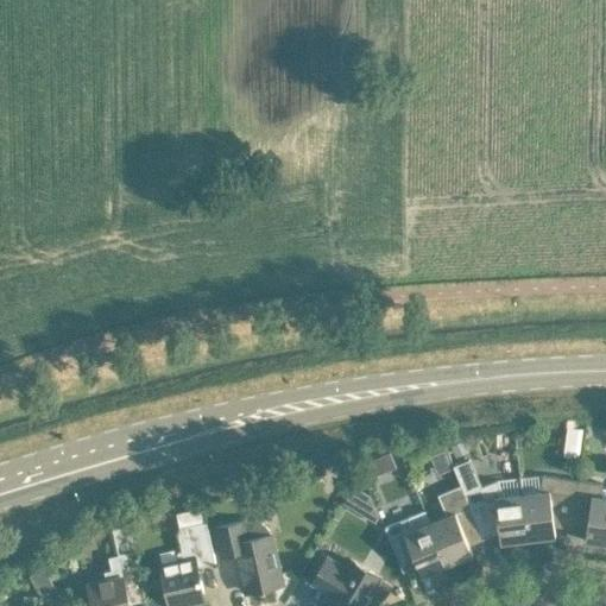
[(538,493),(521,496),(525,541),(554,537),(551,522),(570,525),(576,481),(541,477),(538,493)]
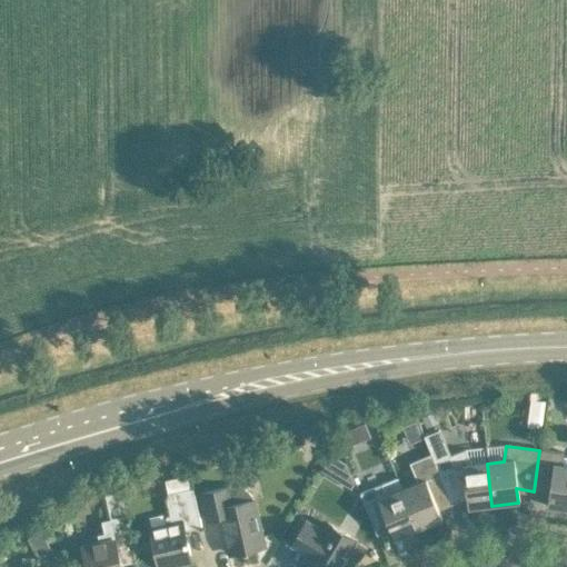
[(466,509),(491,506),(487,464),(470,466),(464,450),(433,464),(449,501),(465,495),(466,509)]
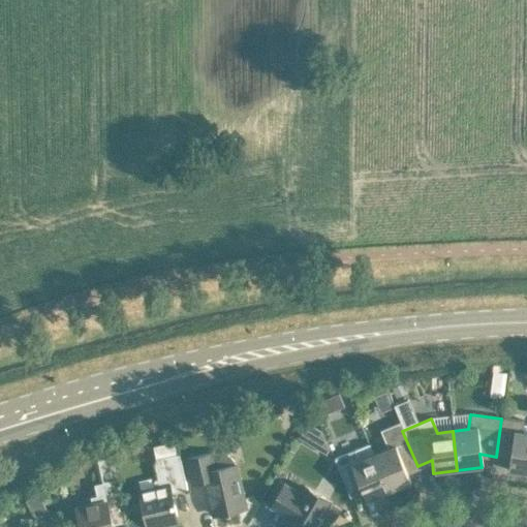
[(526,425),(522,425),(523,422),(501,419),(496,457),(508,458),(506,471),(526,473),(526,425)]
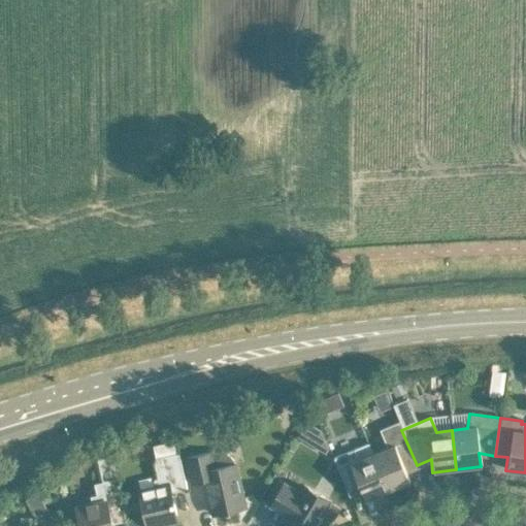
[(398,422),(379,430),(382,438),(386,449),(370,455),(386,491),(408,482),(403,470),(417,465),(401,430),(398,422)]
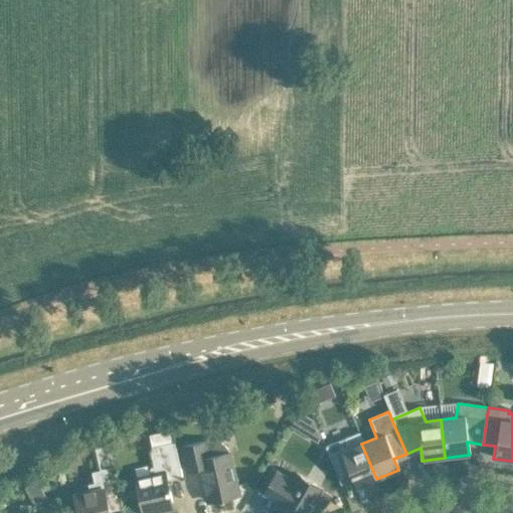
[(350,477),(355,488),(376,479),(361,444),(357,434),(324,448),(339,486),(340,485),(339,481),(350,477)]
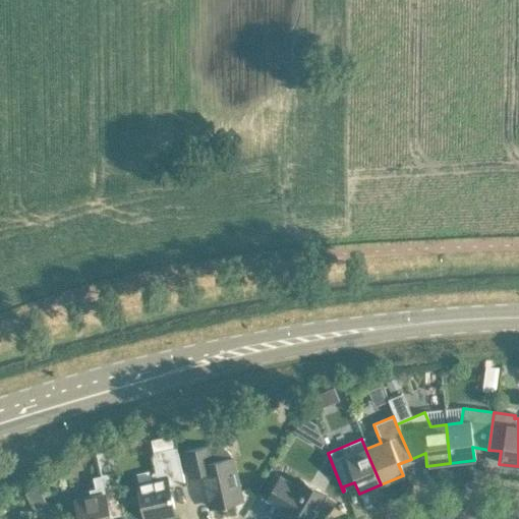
[(239,502),(230,459),(229,459),(229,456),(227,453),(224,450),(218,447),(208,449),(207,447),(181,453),(183,459),(187,477),(202,474),(209,508),(239,502)]
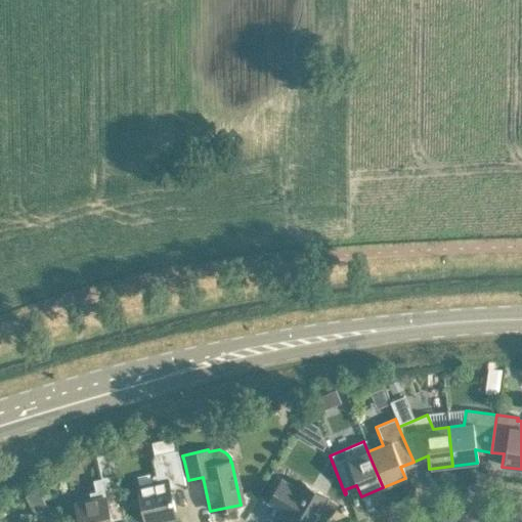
[(151,484),(136,487),(144,521),(164,521),(175,519),(169,489),(184,486),(176,450),(158,454),(160,460),(151,462),(155,476),(151,476),(150,479),(151,484)]
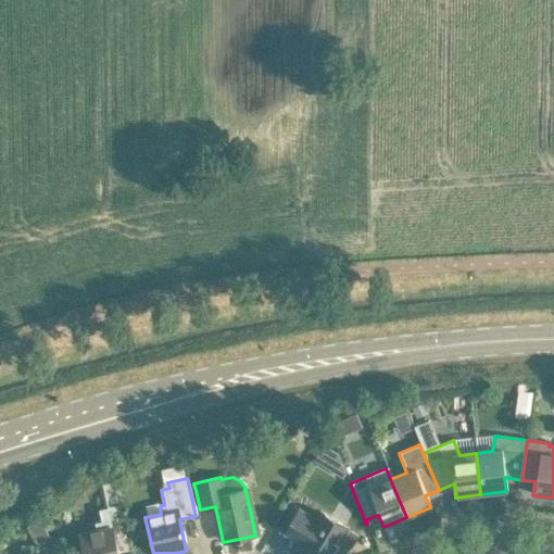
[(131,550),(126,529),(115,481),(101,485),(106,508),(98,511),(100,523),(93,524),(95,531),(79,534),(84,553),(115,553),(131,550)]
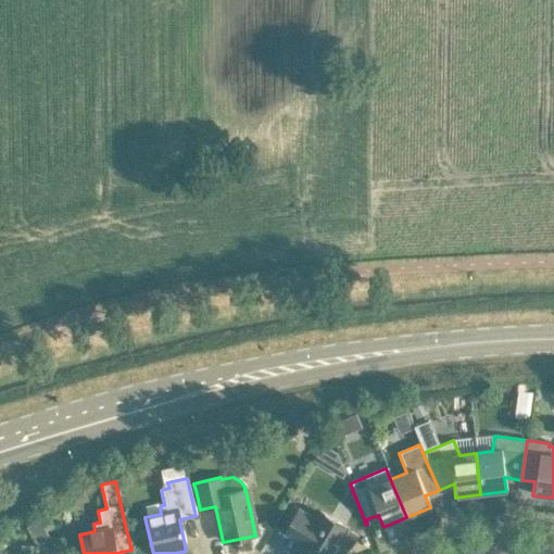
[(314,519),(297,510),(282,534),(300,544),(296,551),(300,553),(331,553),(335,549),(341,553),(344,553),(351,546),(357,537),(345,530),(347,529),(318,512),(314,519)]
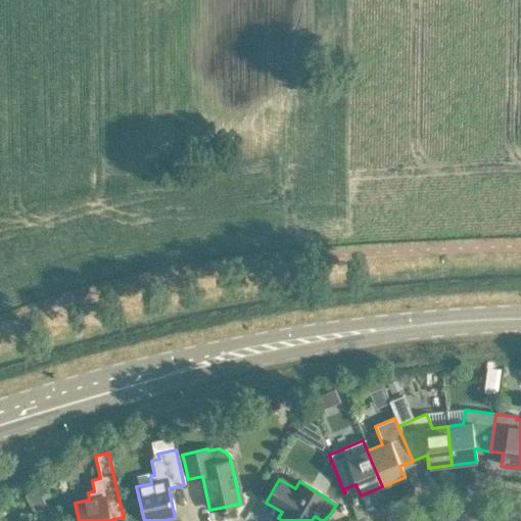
[(43,503),(35,489),(24,495),(32,510),(43,503)]
